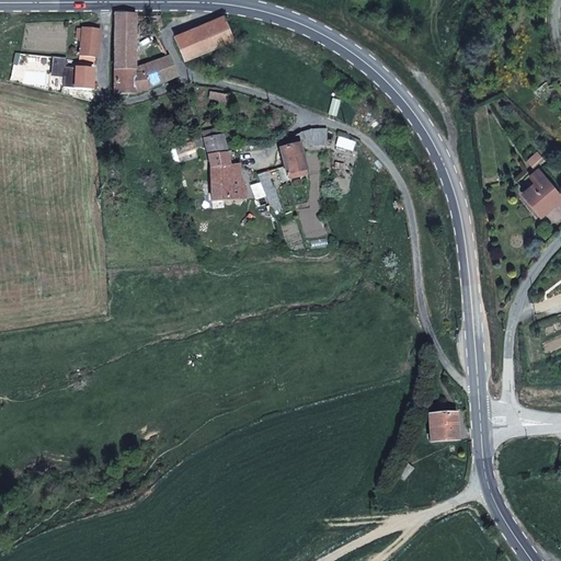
[(135,95),(160,84),(158,71),(133,71),(133,67),(134,14),(115,14),(114,94),(135,95)]
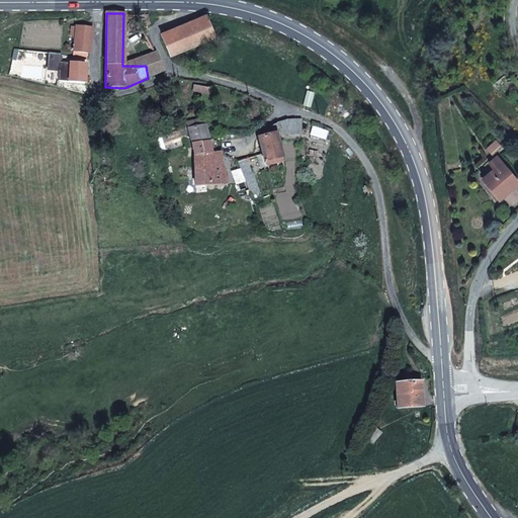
[(151,24),(148,15),(139,14),(142,26),(151,24)]
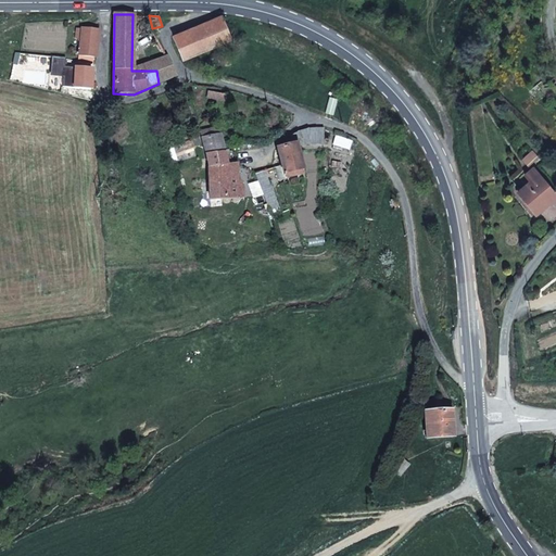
[(182,59),(230,39),(220,16),(174,37),(182,59)]
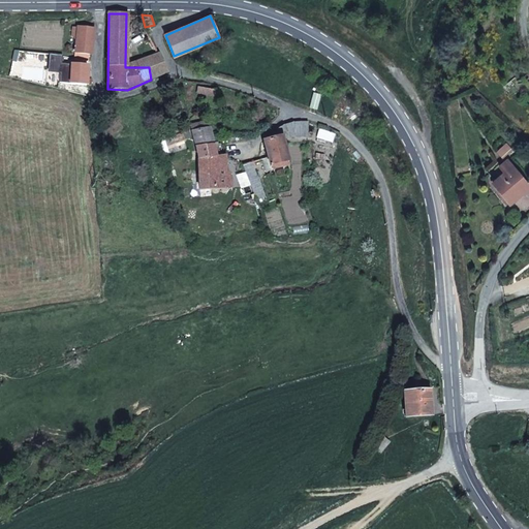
[(91,55),(94,29),(79,27),(75,53),(89,55),(91,55)]
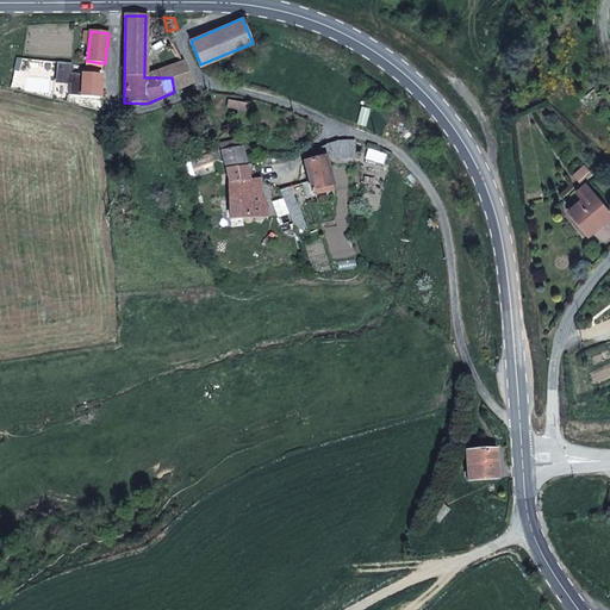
[(184,62),(144,73),(144,78),(172,78),(174,92),(193,83),(184,62)]
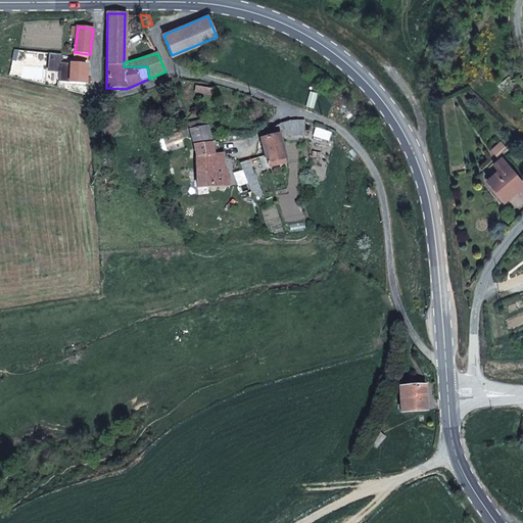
[(86,78),(87,65),(60,64),(59,83),(86,84),(86,83),(86,78)]
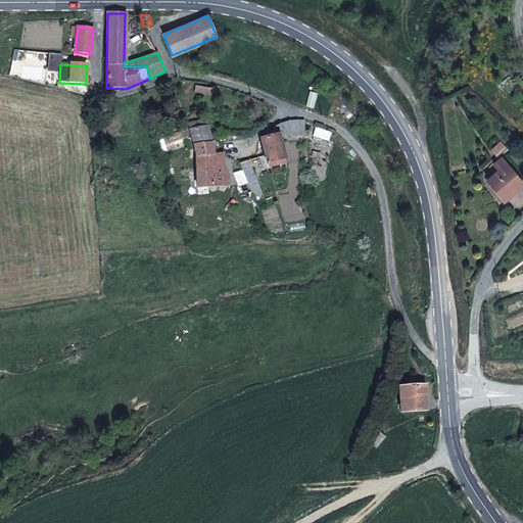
[(215,90),(196,86),(195,92),(214,95),(214,94),(217,94),(217,91),(215,90)]
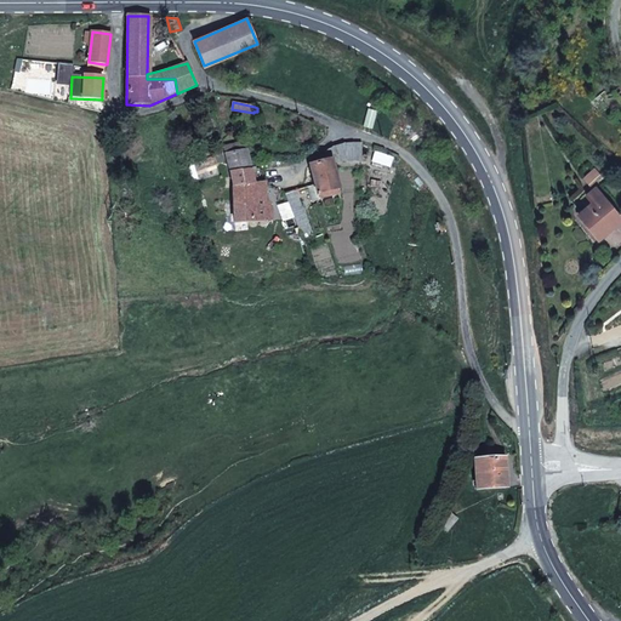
[(251,170),(251,169),(248,157),(246,151),(239,143),(224,147),(231,172),(251,170)]
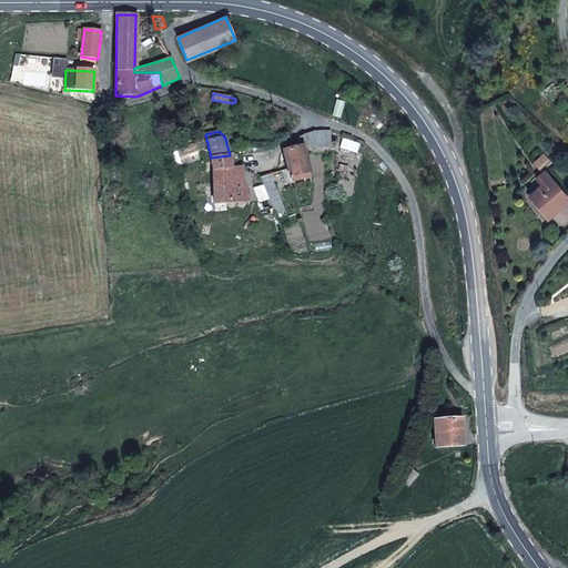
[(287,151),(283,152),(286,163),(290,179),(308,173),(303,148),(332,148),(332,131),(315,132),(305,134),(301,138),(297,140),(287,149),(287,151)]
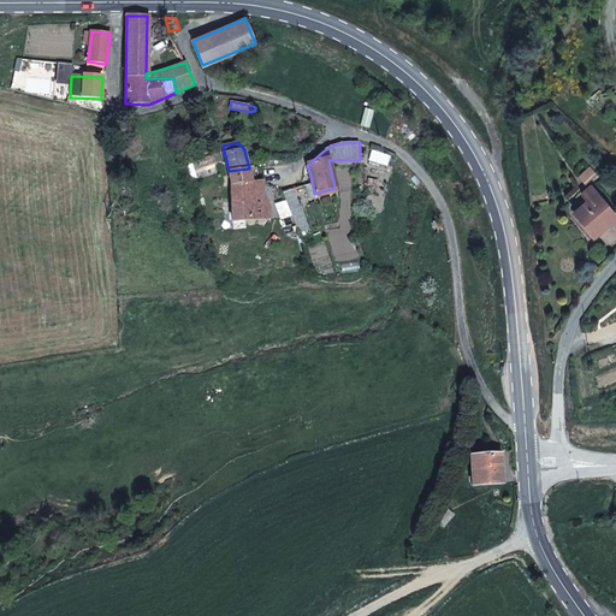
[(584,183),(596,172),(590,166),(579,177),(584,183)]
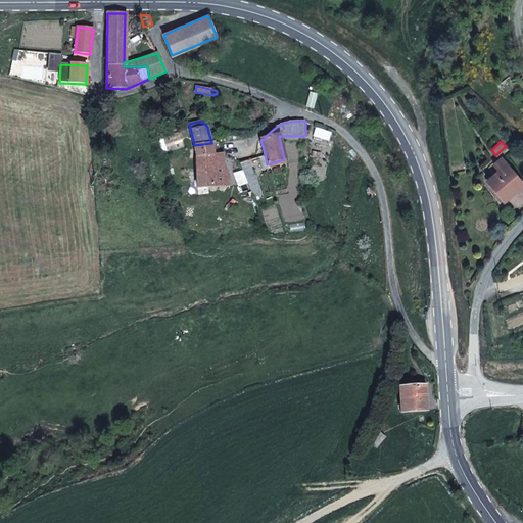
[(211,146),(211,143),(194,145),(196,157),(198,188),(229,186),(229,176),(224,164),(214,165),(214,155),(211,146)]
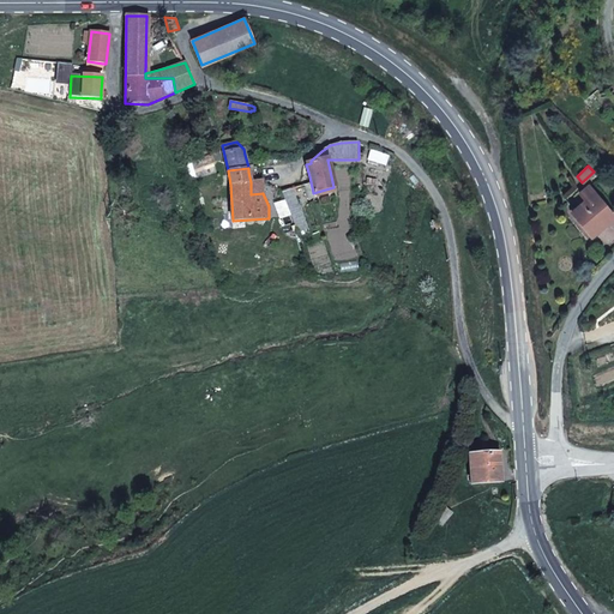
[(256,181),(251,182),(251,194),(263,193),(263,181),(256,181)]
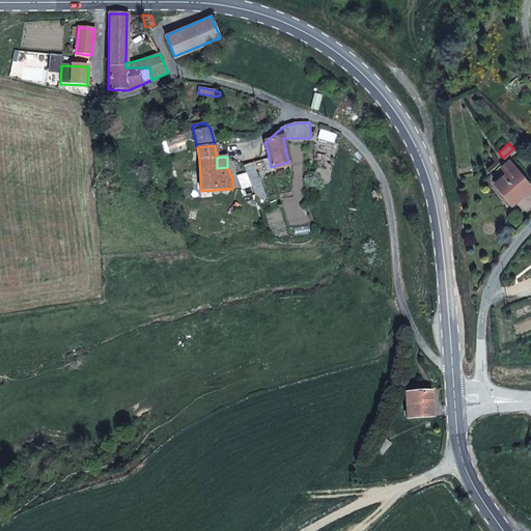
[(530,188),(508,161),(500,167),(505,173),(494,184),(510,204),(530,188)]
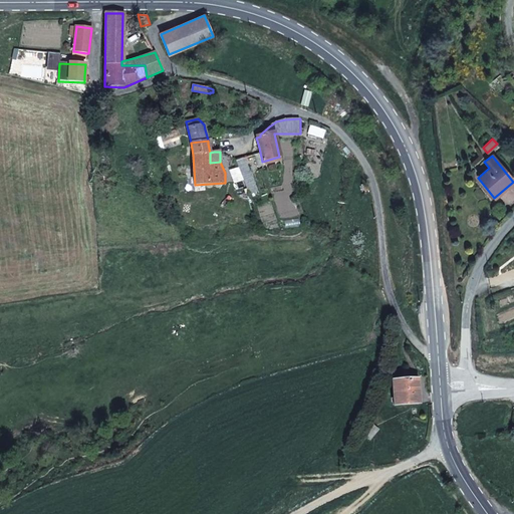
[(236,161),(249,195),(258,192),(245,158),(236,161)]
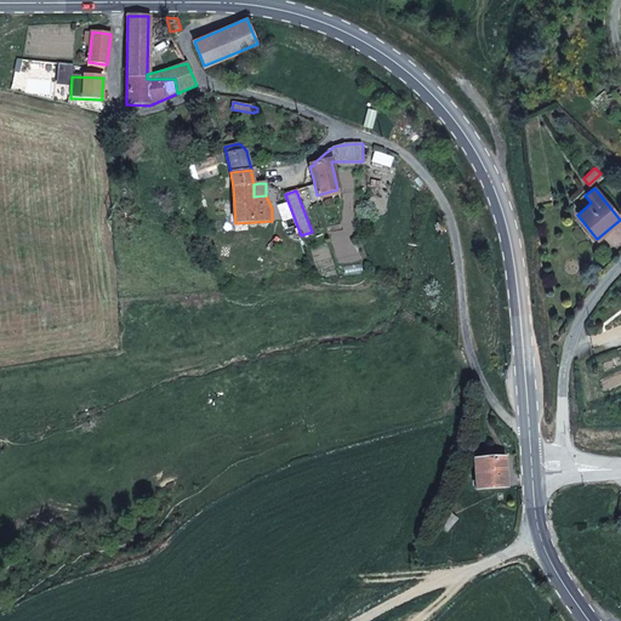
[(503,459),(474,461),(476,490),(506,488),(503,459)]
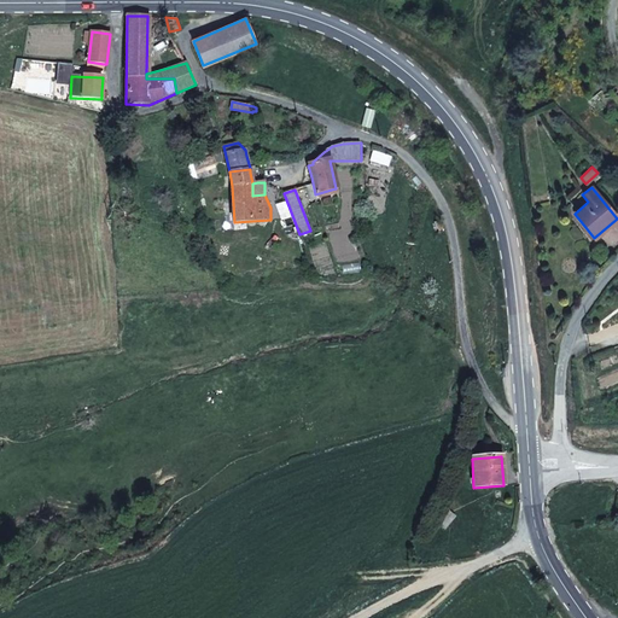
[(448,512),(438,524),(444,529),(454,517),(448,512)]
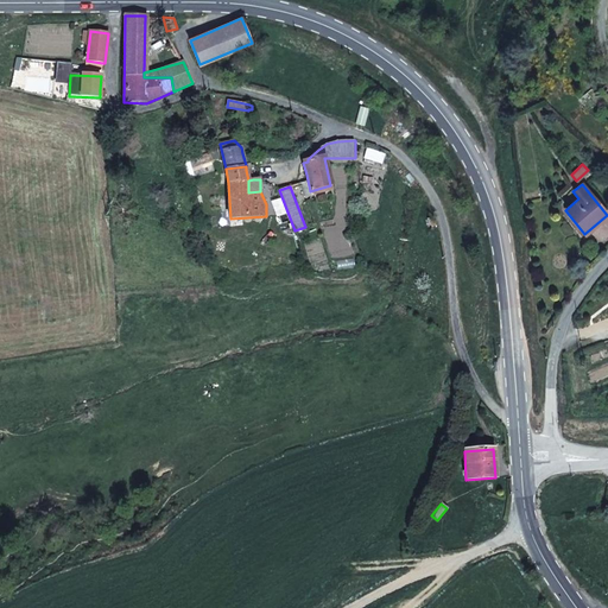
All buildings are outlined.
